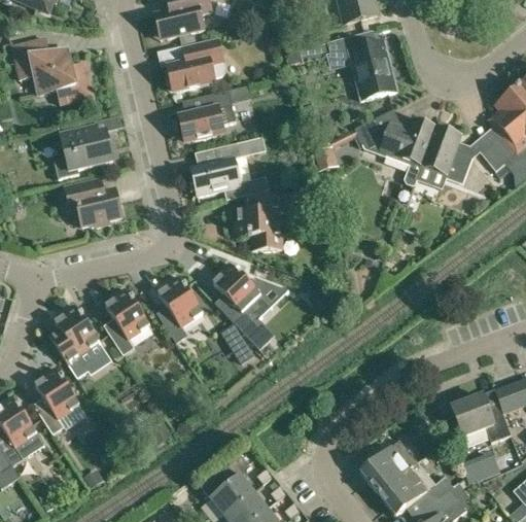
[(46,10),(50,0),(22,0),(46,10)]
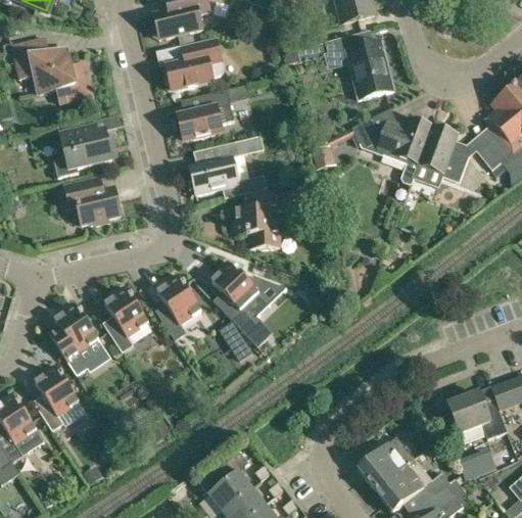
[(152,12),(158,38),(201,28),(197,13),(209,10),(206,0),(164,0),(167,8),(152,12)]
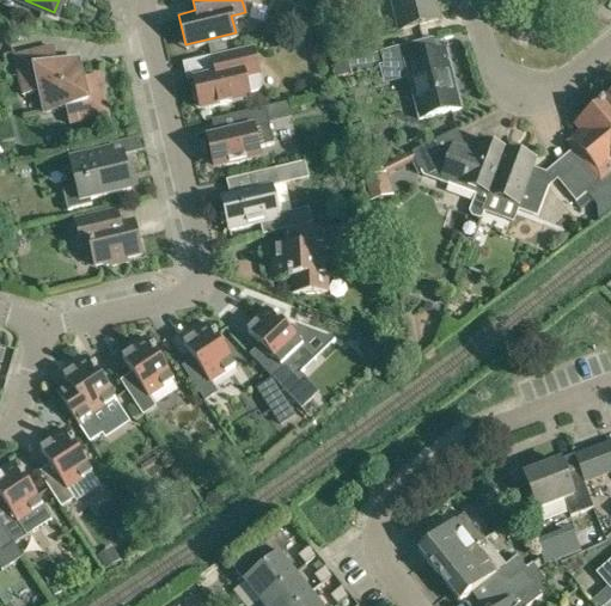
[(392,0),(399,28),(438,18),(433,0),(392,0)]
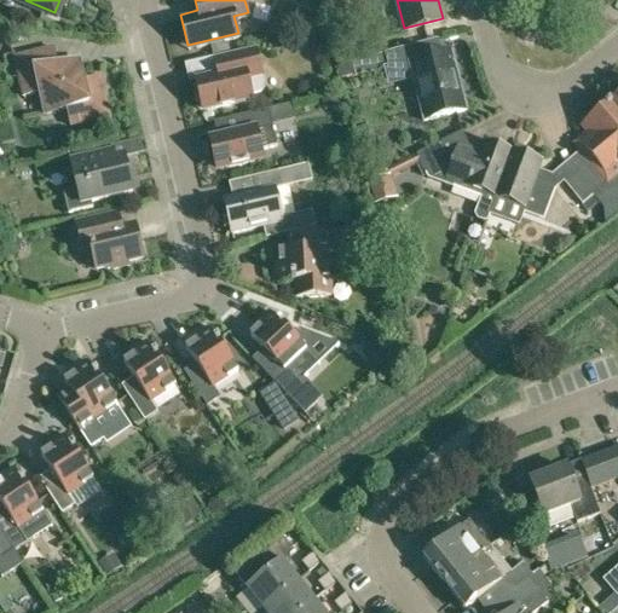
[(10,28),(0,27),(0,40),(9,41),(10,28)]
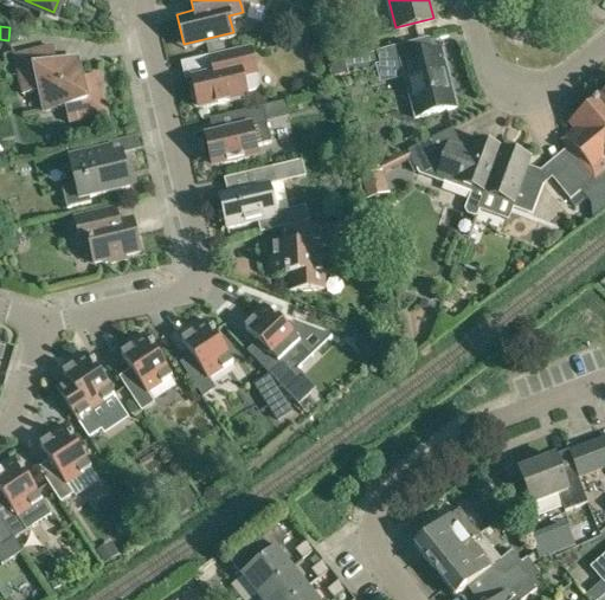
[(407,85),(414,115),(456,104),(442,47),(423,52),(419,38),(332,60),(334,71),(346,68),(347,69),(380,60),(380,63),(400,58),(407,85)]
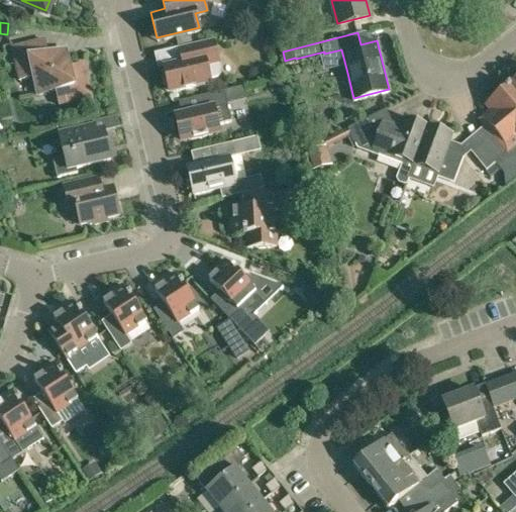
[(180,59),(163,63),(169,89),(210,79),(209,75),(216,74),(218,72),(220,70),(220,67),(213,35),(177,43),(180,59)]
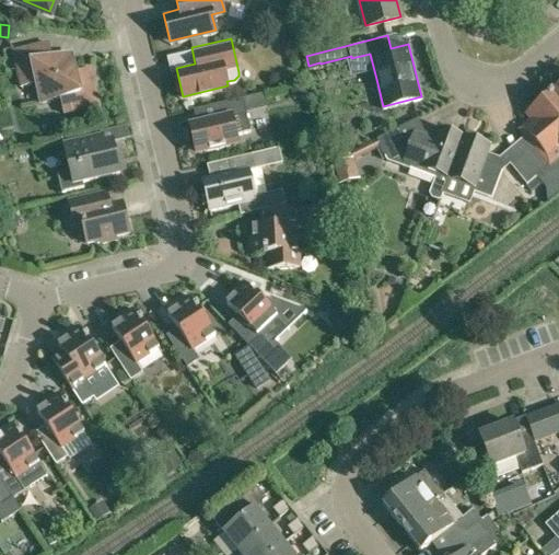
[(47,39),(12,48),(20,83),(35,80),(39,99),(59,94),(62,110),(99,101),(90,66),(74,69),(72,59),(61,51),(51,55),(47,39)]
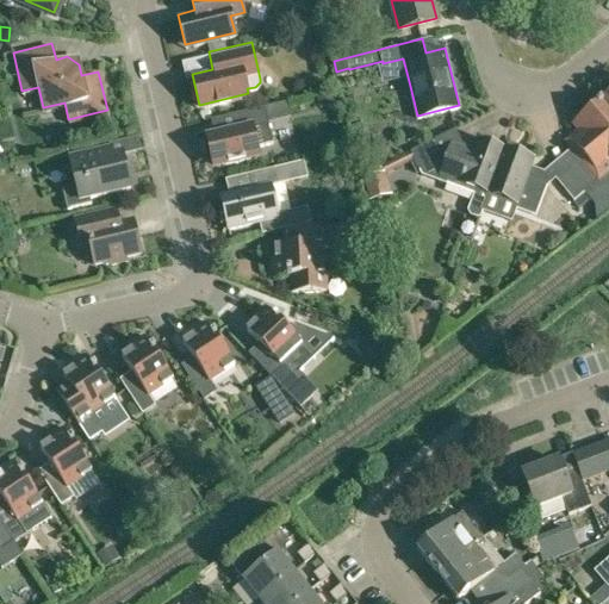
[(608,86),(598,95),(600,97),(608,107),(608,86)]
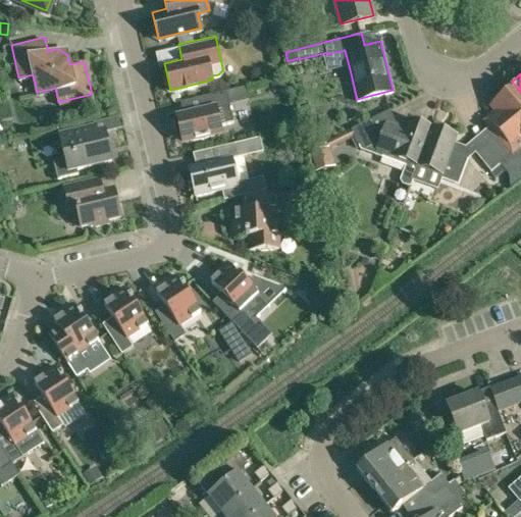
[(520,92),(513,83),(493,99),(504,110),(490,121),(487,124),(504,168),(507,165),(510,169),(511,186),(520,177),(520,92)]
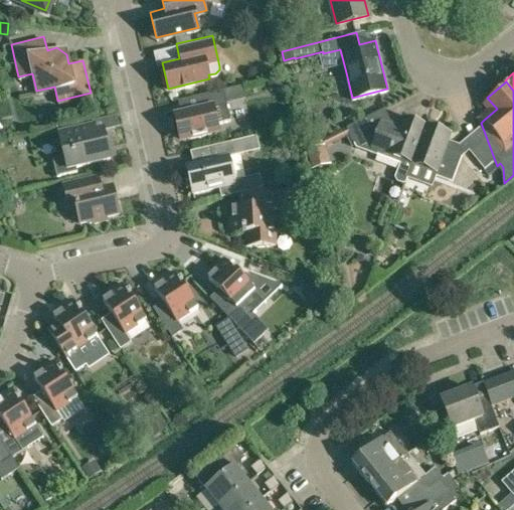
[(225,100),(220,102),(217,89),(177,98),(180,110),(173,112),(179,138),(218,129),(216,121),(229,118),(225,100)]
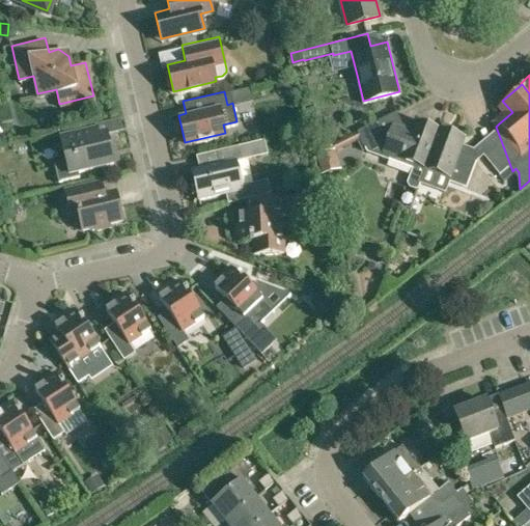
[(416,186),(424,165),(438,127),(415,118),(410,131),(396,126),(397,120),(393,111),(395,110),(395,109),(356,130),(365,149),(369,148),(381,153),(380,155),(399,162),(399,160),(415,166),(408,184),(416,186)]
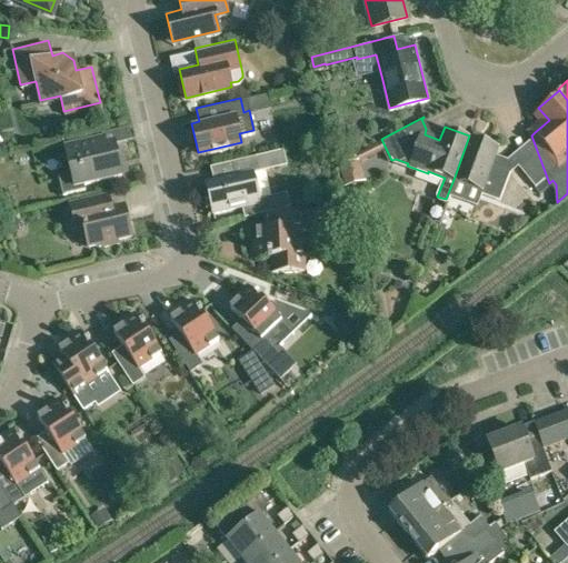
[(470,133),(469,136),(455,177),(479,186),(477,190),(498,198),(514,158),(506,156),(494,151),(497,143),(470,133)]
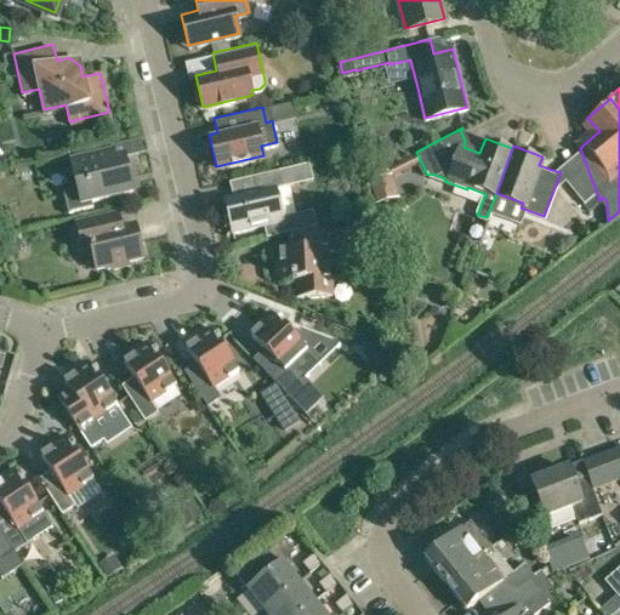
[(77,184),(62,188),(67,209),(92,203),(91,198),(132,188),(124,152),(114,154),(112,147),(69,157),(77,184)]
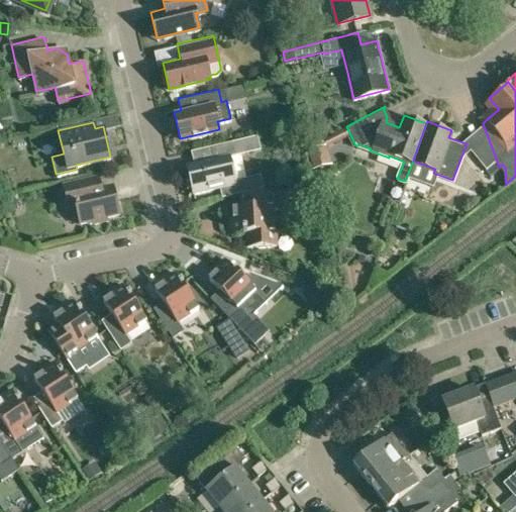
[(483,123),(465,138),(472,146),(493,172),(499,167),(483,123)]
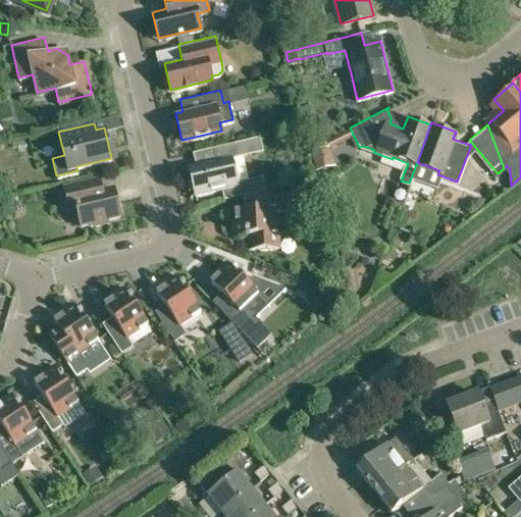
[(258,174),(237,179),(230,156),(239,154),(236,140),(210,146),(213,159),(188,165),(195,193),(223,187),(225,196),(223,196),(223,197),(265,188),(265,187),(261,187),(258,174)]
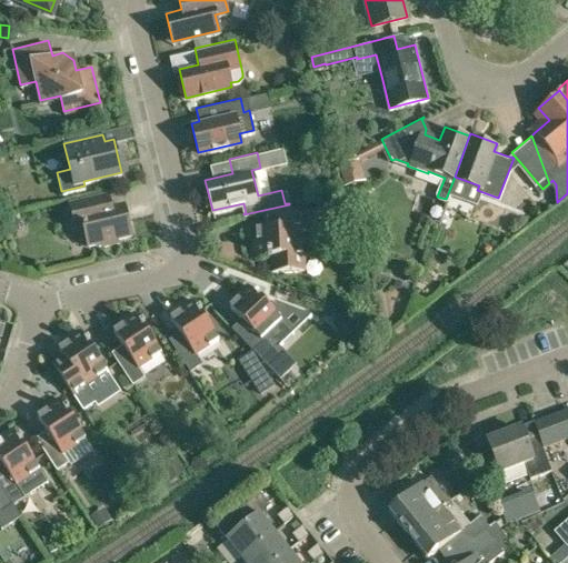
[(355,152),(338,161),(345,182),(355,180),(350,166),(358,163),(357,159),(355,152)]
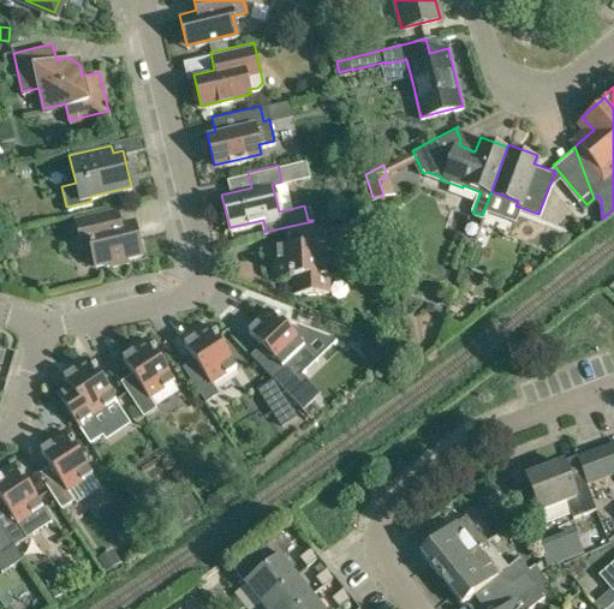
[(125,255),(141,251),(133,219),(113,224),(109,209),(75,218),(78,233),(87,231),(94,262),(109,258),(111,263),(126,260),(125,255)]
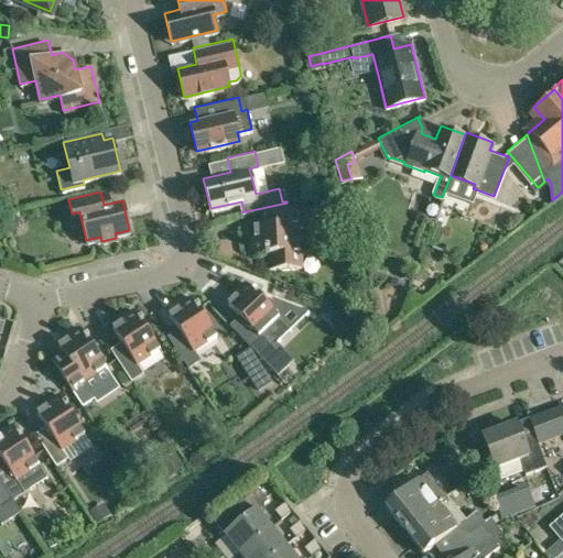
[(260,209),(260,223),(252,225),(253,234),(249,234),(250,252),(267,251),(268,267),(302,265),(301,250),(300,250),(298,226),(316,225),(316,206),(260,209)]
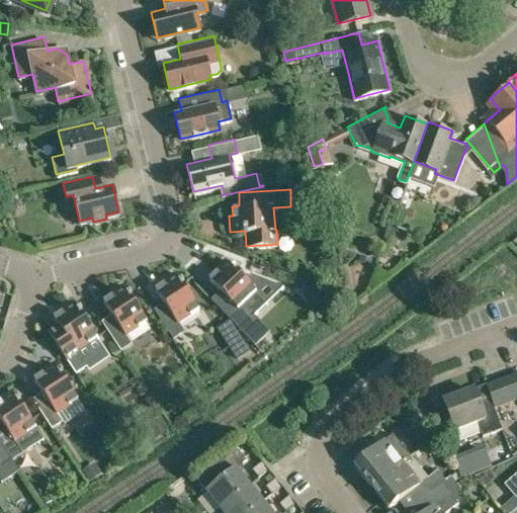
[(214,270),(208,277),(226,295),(217,304),(234,322),(254,343),(264,333),(249,317),(266,301),(255,289),(266,278),(249,271),(249,272),(244,277),(225,256),(212,267),(214,270)]
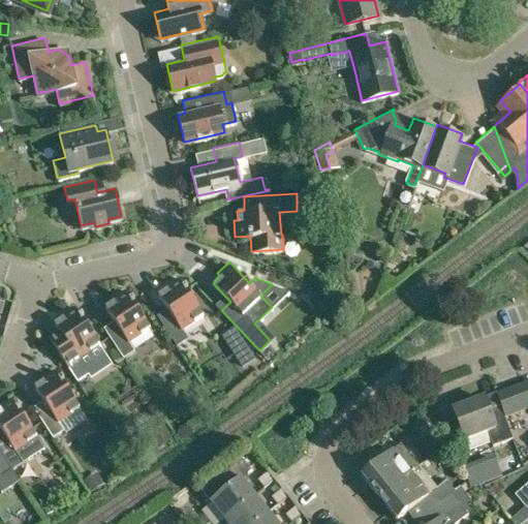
[(165,287),(157,293),(172,314),(161,321),(176,343),(187,336),(182,328),(203,313),(178,275),(163,284),(165,287)]
